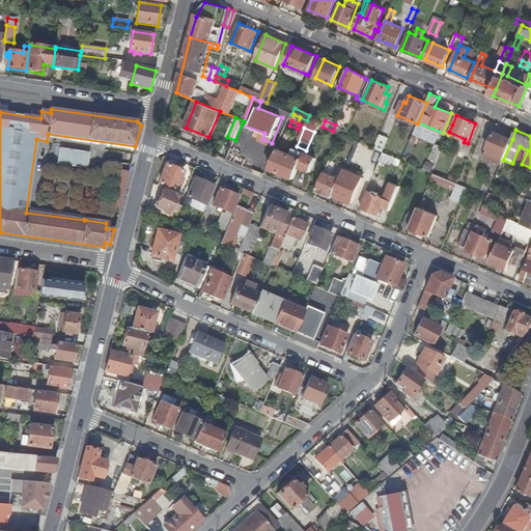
[(503,160),(512,139),(495,132),(484,157),(498,163),(501,165),(503,160)]
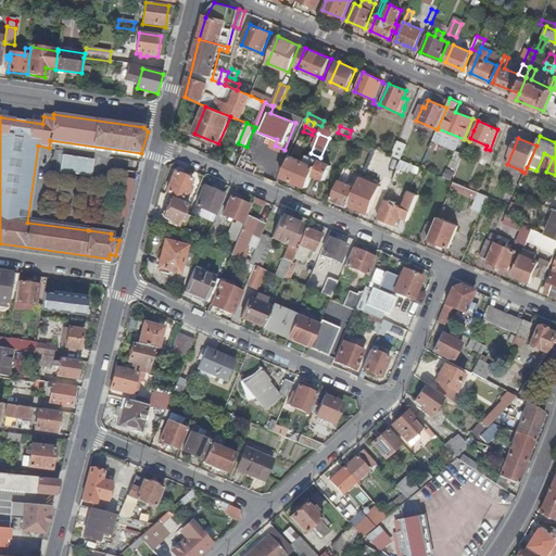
[(364,151),(367,144),(364,143),(357,140),(355,147),(364,151)]
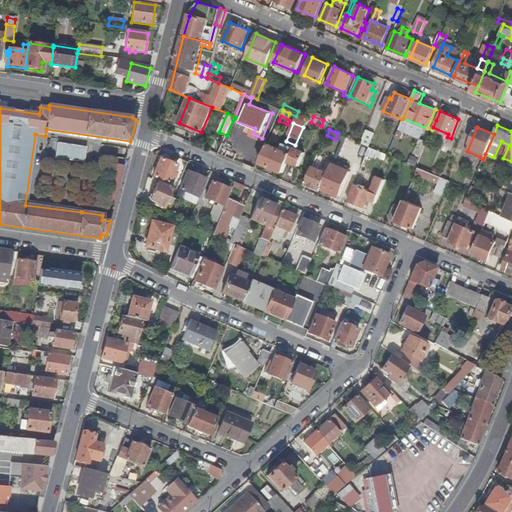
[(361,143),(370,147),(375,134),(366,131),(361,143)]
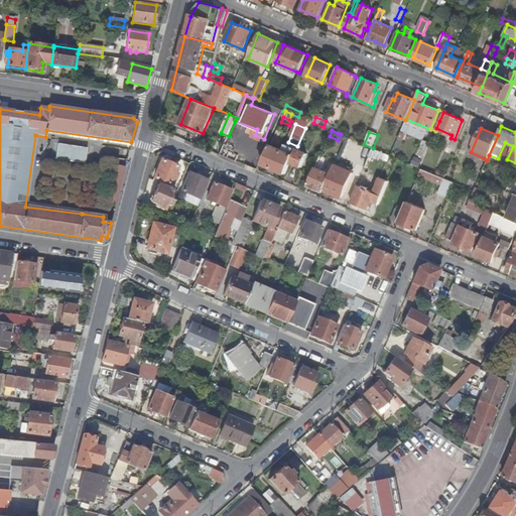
[(346,140),(347,137),(341,134),(338,140),(335,147),(342,150),(344,145),(346,140)]
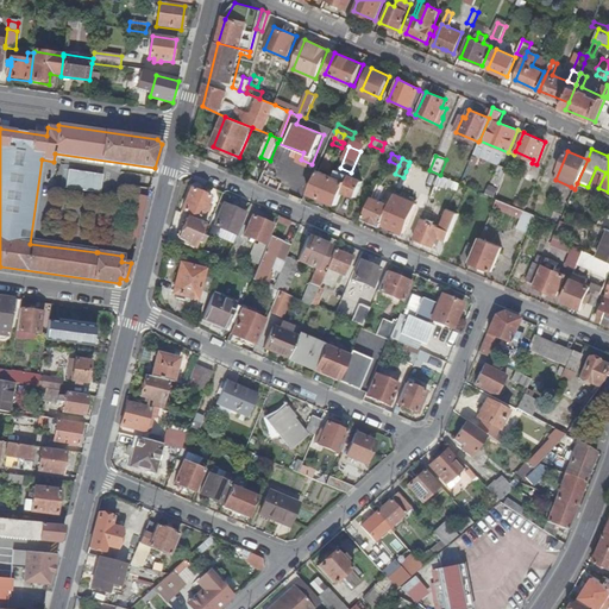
[(330,171),(333,164),(325,161),(321,168),(330,171)]
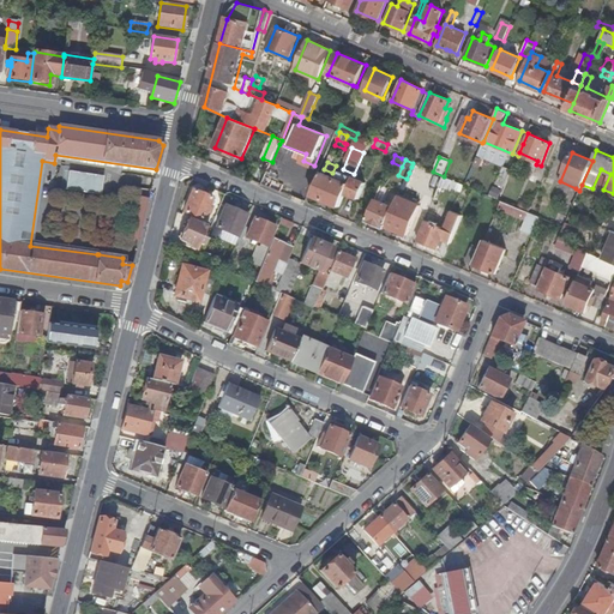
[(420,170),(411,167),(409,173),(417,176),(420,170)]
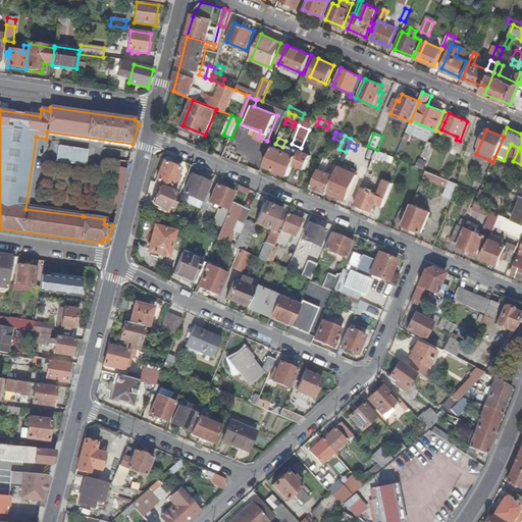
[(422,157),(428,160),(434,146),(428,143),(422,157)]
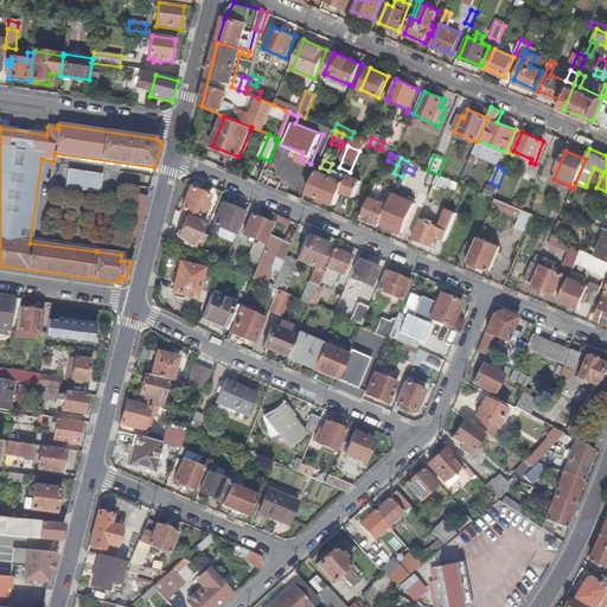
[(63,186),(97,191),(101,172),(65,167),(63,186)]
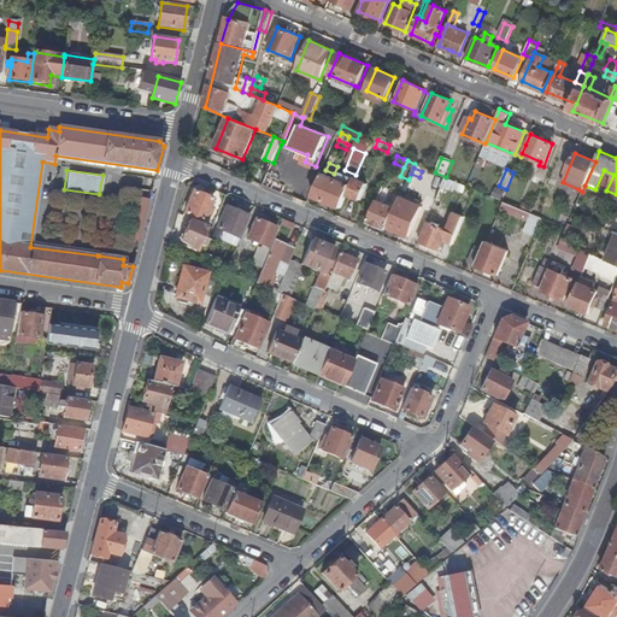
[(339,180),(324,174),(315,197),(342,207),(348,194),(362,200),(368,182),(342,171),(339,180)]
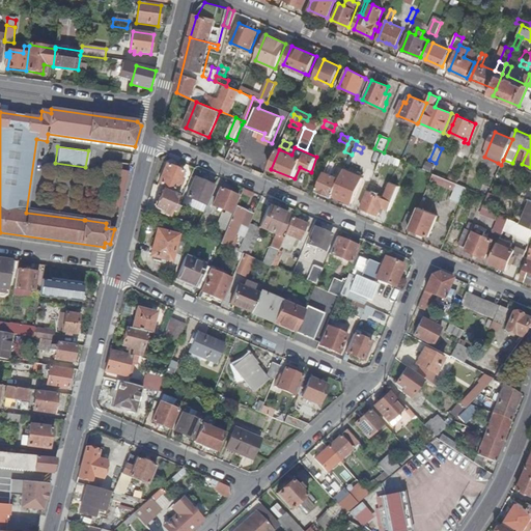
[(331,160),(326,171),(332,173),(336,162),(331,160)]
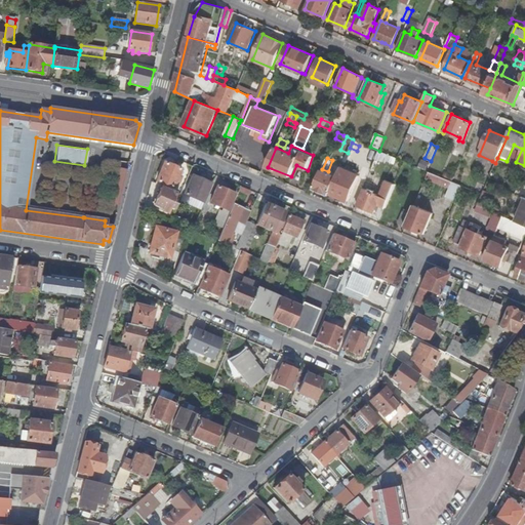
[(180,169),(164,162),(156,182),(173,189),(176,182),(178,183),(180,176),(178,175),(180,169)]
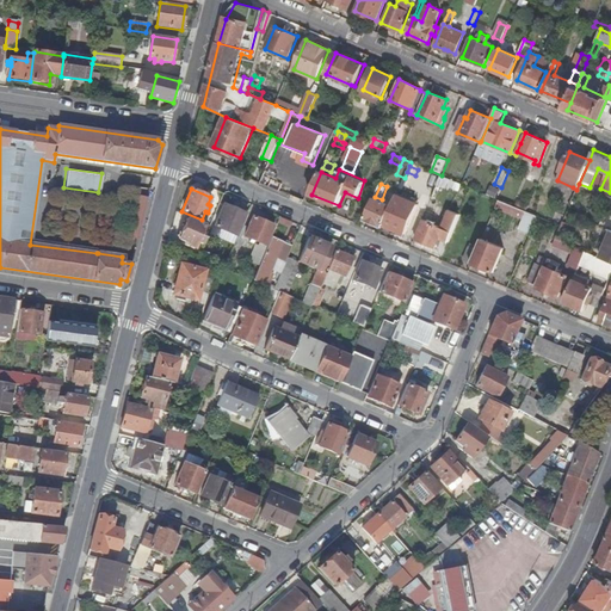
[(139,238),(148,198),(140,196),(129,235),(139,238)]
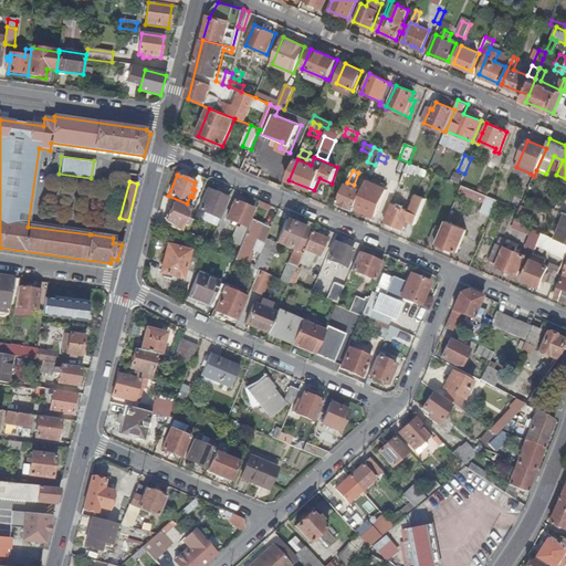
[(339,202),(355,210),(356,208),(364,190),(364,189),(354,185),(347,182),(339,202)]
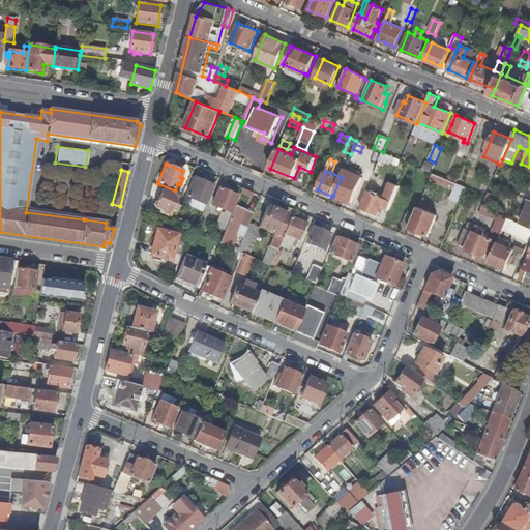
[(457,183),(450,181),(433,173),(431,178),(446,184),(445,187),(453,190),(454,188),(457,183)]
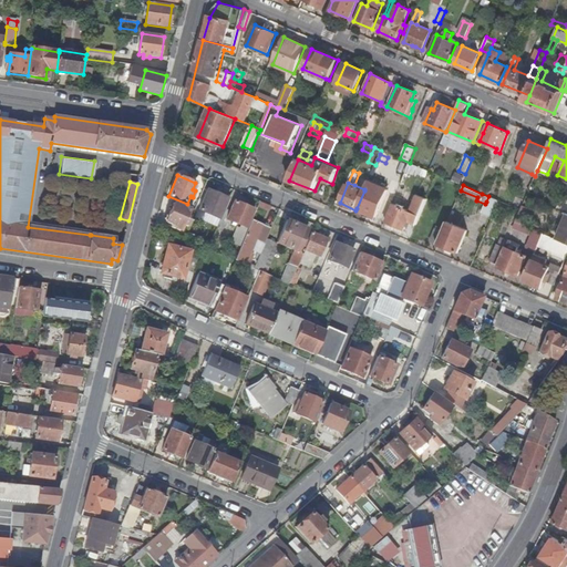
[(219,219),(229,196),(222,193),(220,195),(207,189),(199,210),(219,219)]
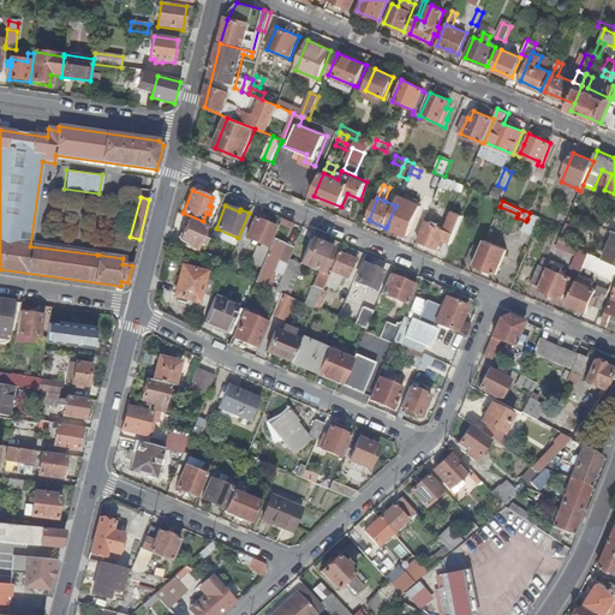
[(395,207),(387,226),(410,234),(417,216),(395,207)]
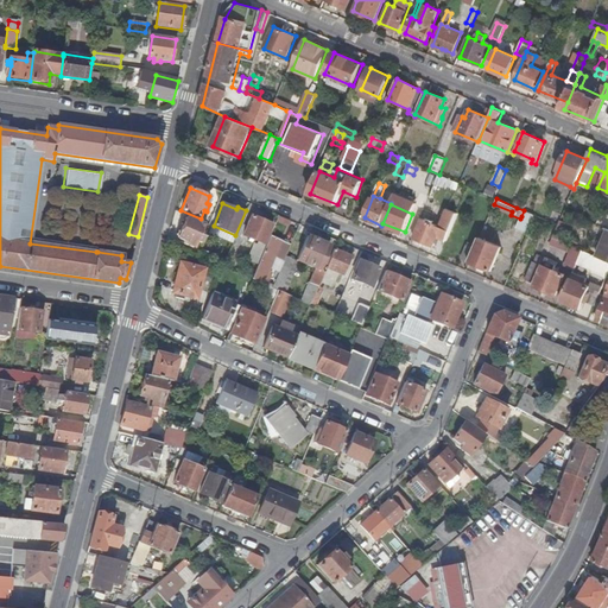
[(448,241),(460,213),(453,210),(445,228),(424,219),(416,238),(437,247),(441,238),(448,241)]
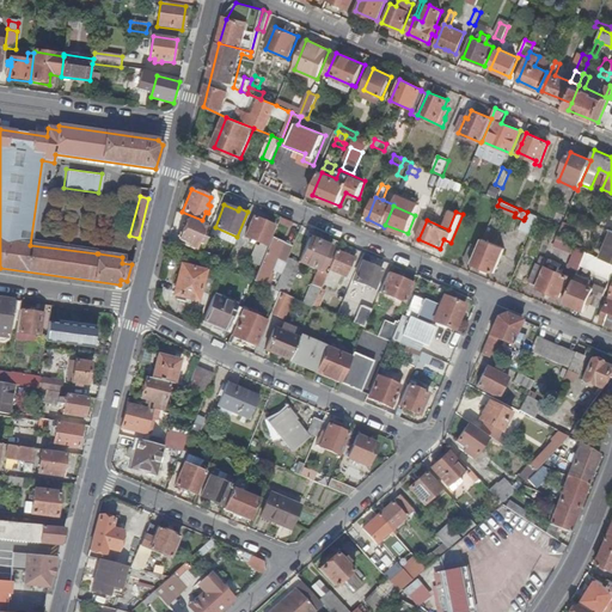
[(265,246),(275,226),(254,216),(245,237),(265,246)]
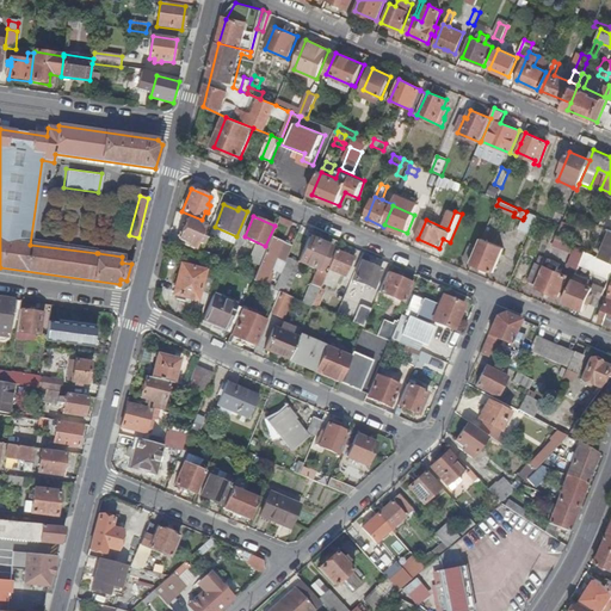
[(281,216),(278,221),(290,226),(291,221),(281,216)]
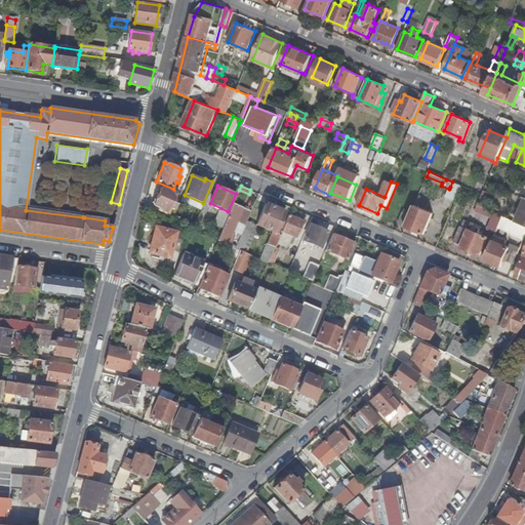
[(173,210),(175,205),(170,203),(174,194),(160,189),(153,206),(161,210),(160,212),(166,214),(168,208),(173,210)]
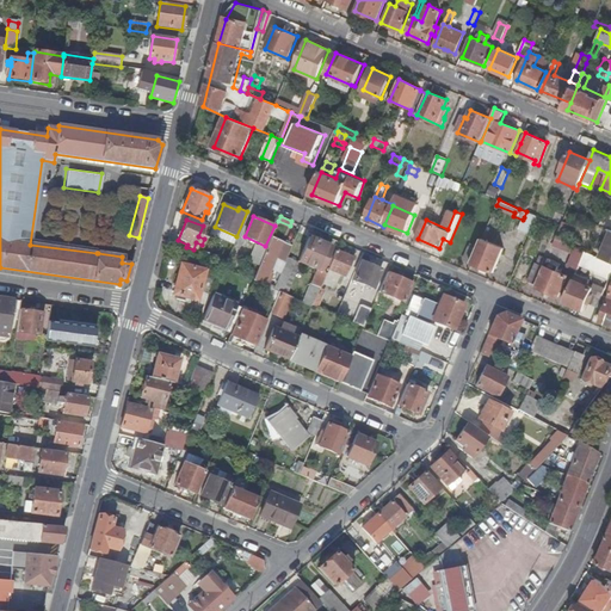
[(493,230),(487,228),(483,238),(489,240),(493,230)]
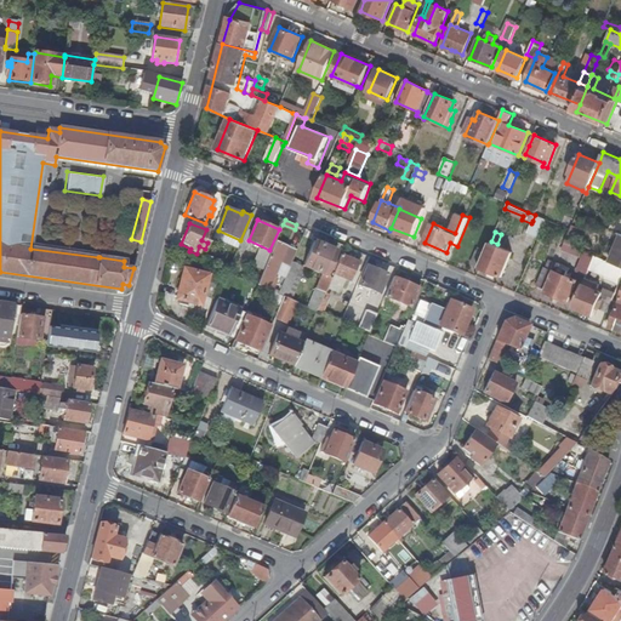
[(620,237),(610,261),(620,266),(620,237)]
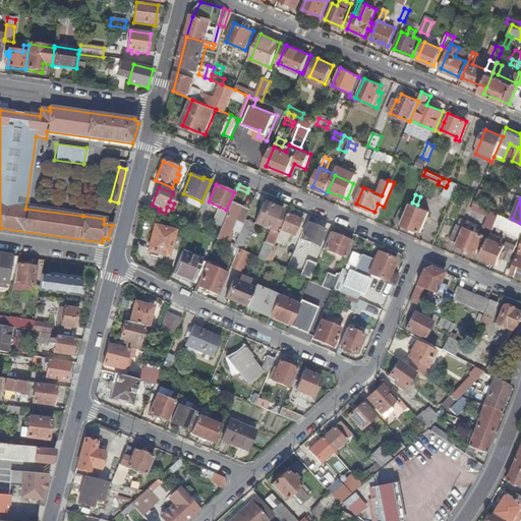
[(242,206),(232,200),(220,227),(231,232),(242,206)]
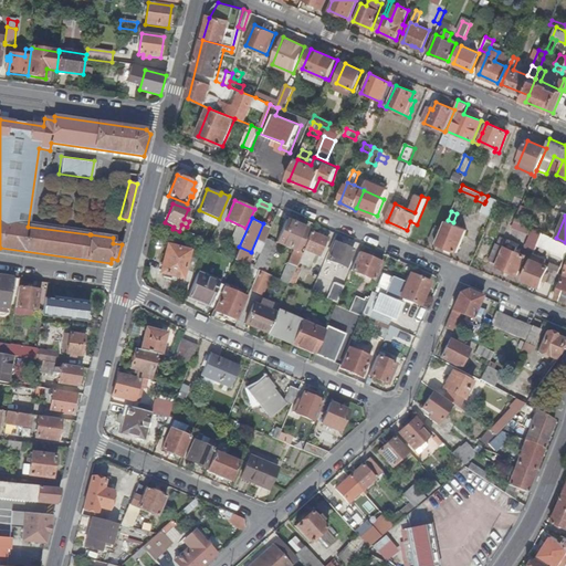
[(300,263),(308,240),(303,238),(306,229),(286,220),(278,242),(295,250),(290,263),(297,266),(300,263)]
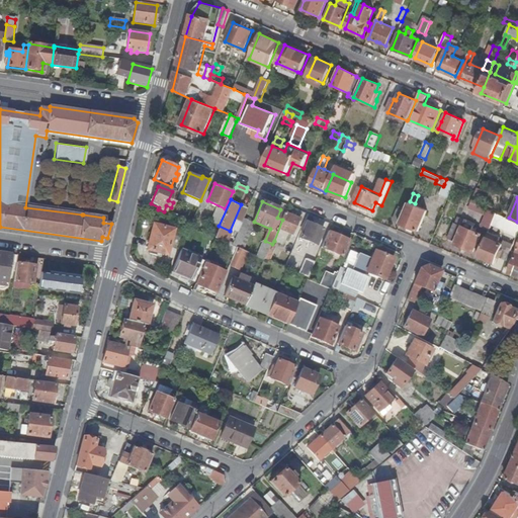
[(415,203),(410,201),(406,210),(401,222),(419,230),(422,223),(425,224),(427,219),(424,218),(428,209),(415,203)]
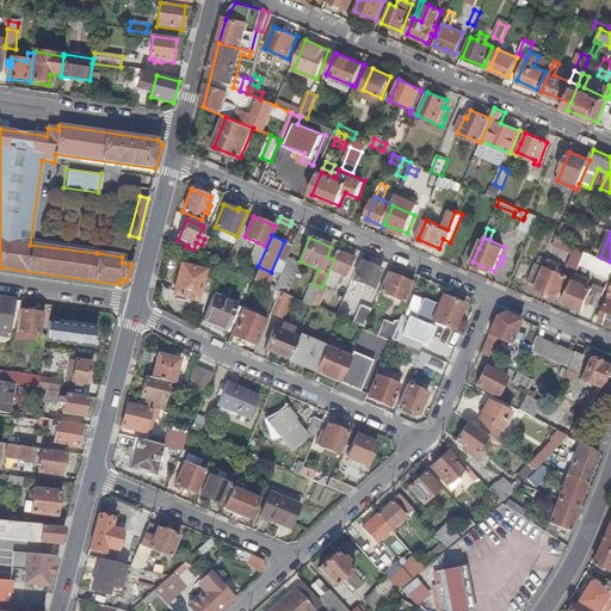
[(574,251),(575,246),(556,238),(554,242),(574,251)]
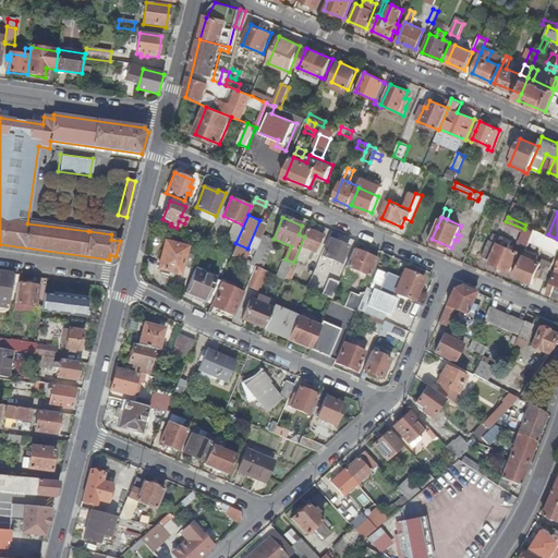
[(432,239),(437,227),(429,223),(425,237),(432,239)]
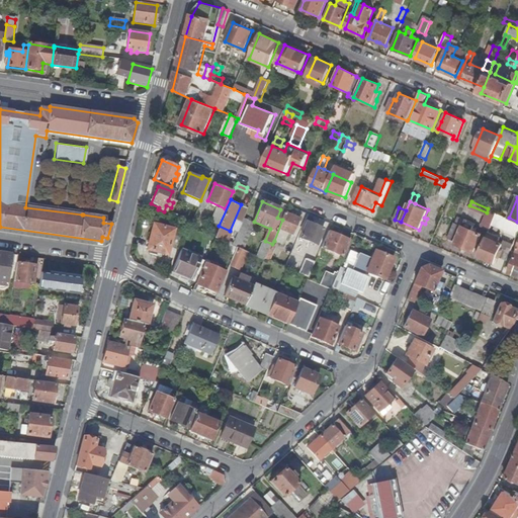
[(300,218),(285,211),(282,220),(274,241),(283,245),(288,233),(293,235),(300,218)]
